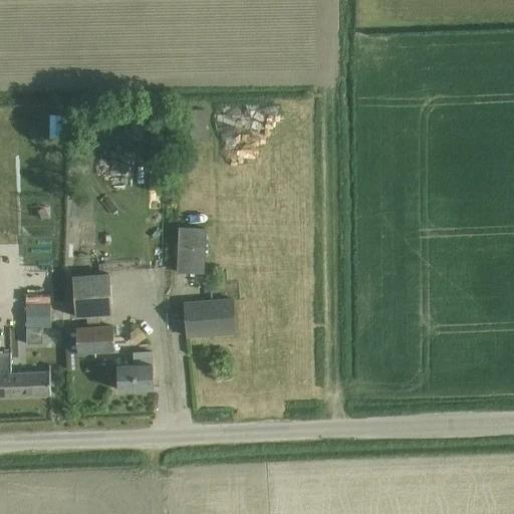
[(204,273),(206,228),(180,227),(178,272),(204,273)]
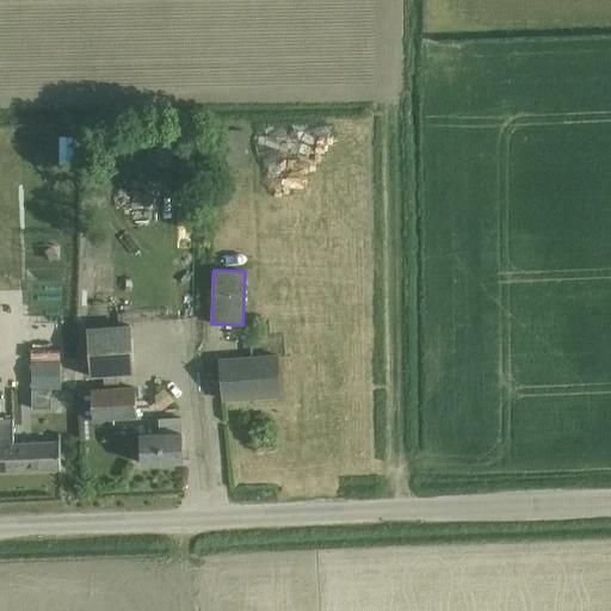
[(136,374),(131,323),(87,327),(92,377),(136,374)]
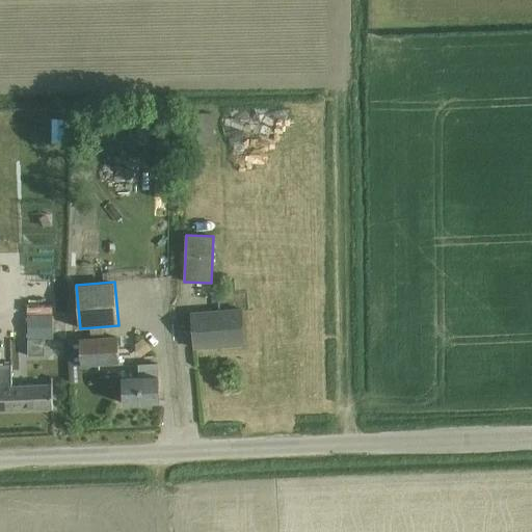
[(244,345),(242,324),(241,308),(191,312),(194,348),(244,345)]
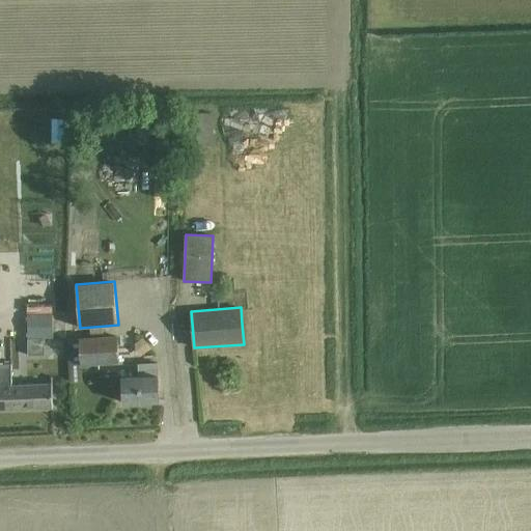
[(27,337),(51,337),(51,314),(26,314),(27,337)]
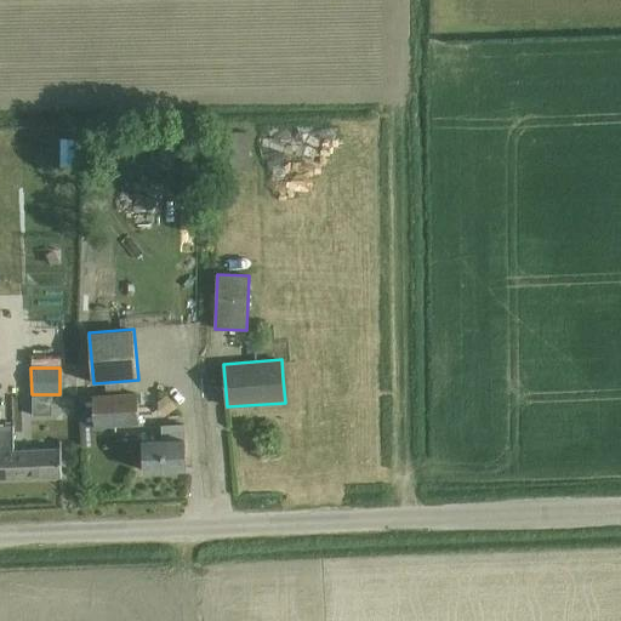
[(137,392),(79,398),(83,446),(93,445),(91,425),(140,421),(137,392)]
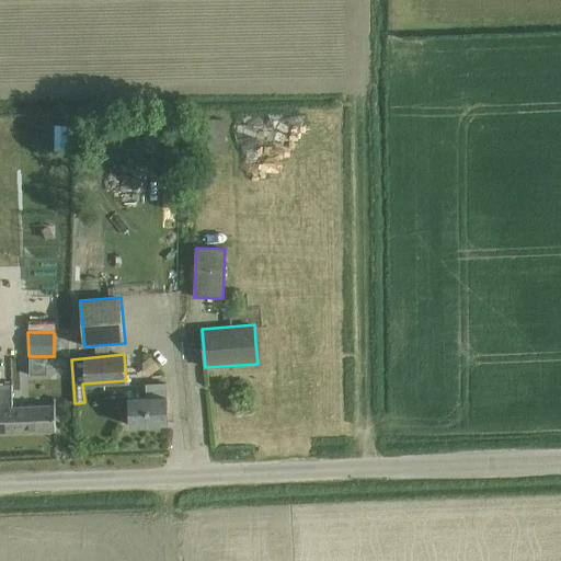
[(168,424),(167,402),(165,382),(146,382),(147,397),(129,398),(130,426),(168,424)]
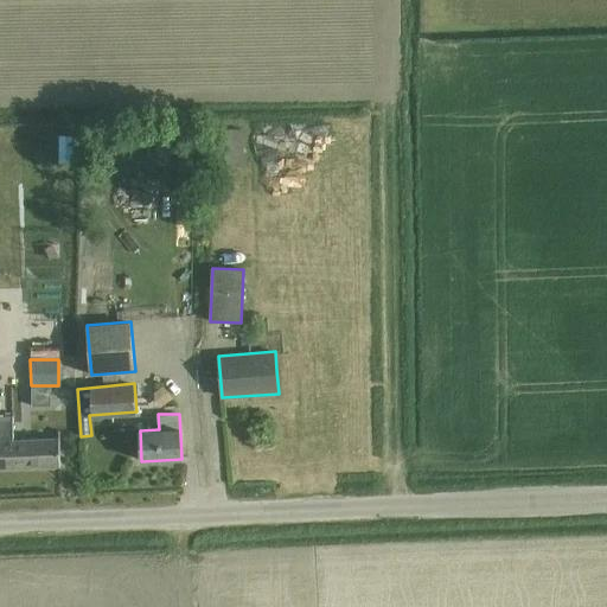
[(0,467),(61,466),(59,442),(59,432),(32,432),(32,440),(14,440),(13,417),(0,417),(0,467)]
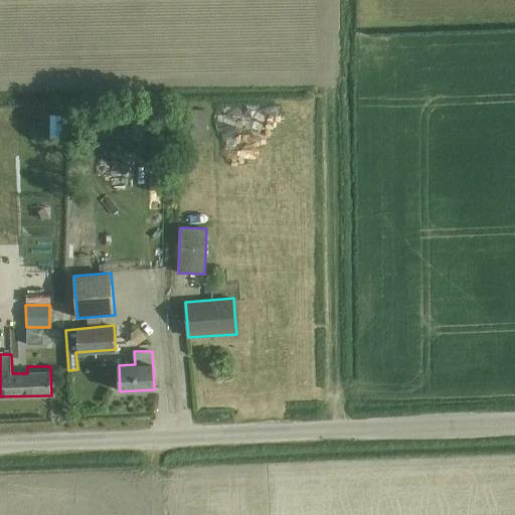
All buildings are outlined.
